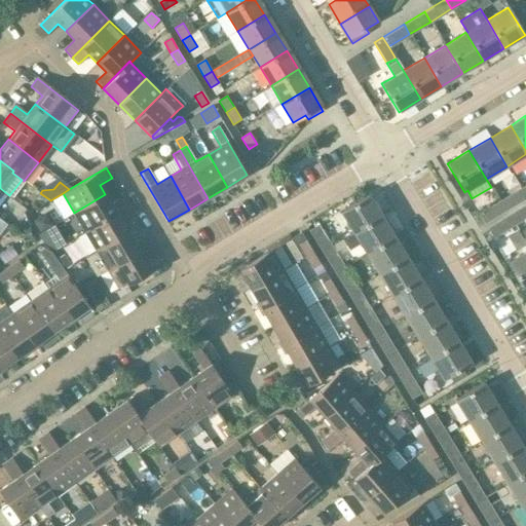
[(525,197),(521,188),(499,201),(505,211),(525,198),(525,197)]
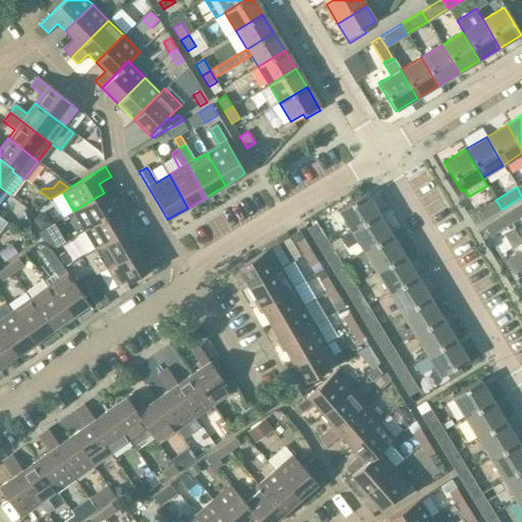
[(40,206),(50,199),(46,196),(43,194),(40,192),(34,201),(40,206)]
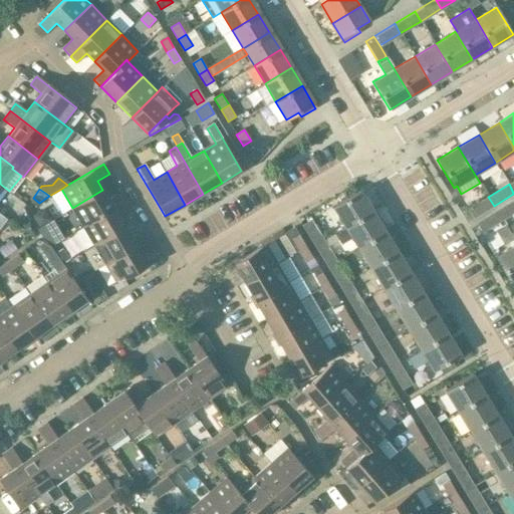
[(108,200),(102,190),(72,208),(83,227),(125,200),(121,193),(108,200)]
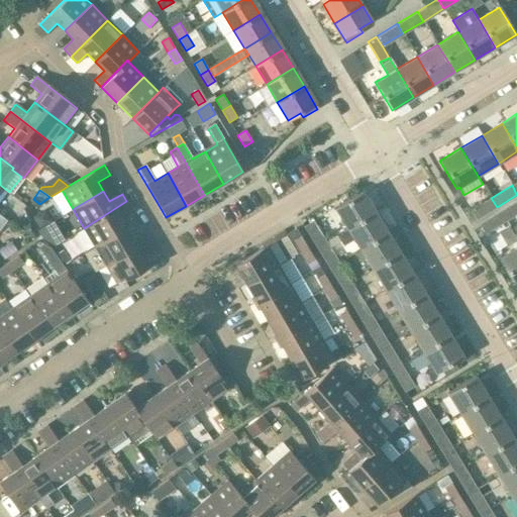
[(335,210),(347,231),(376,214),(363,193),(335,210)]
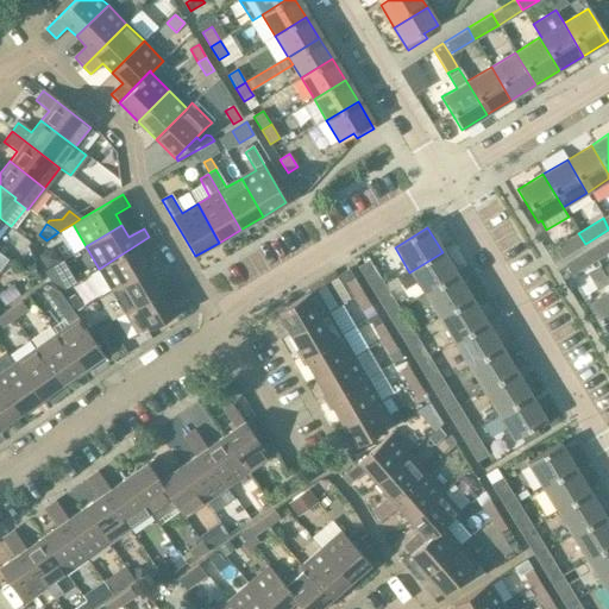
[(578,233),(554,248),(562,259),(585,244),(578,233)]
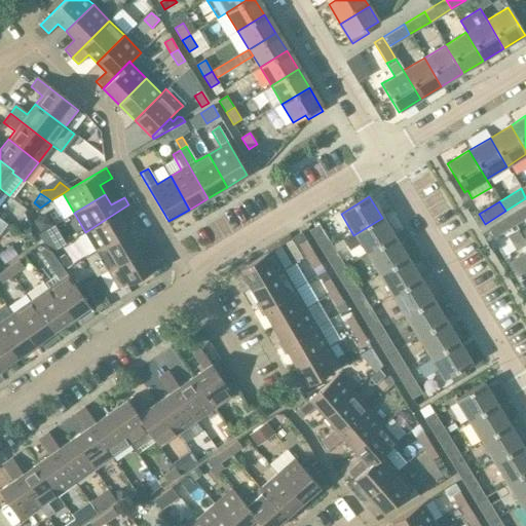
[(135,216),(128,204),(85,232),(96,251),(127,231),(122,223),(135,216)]
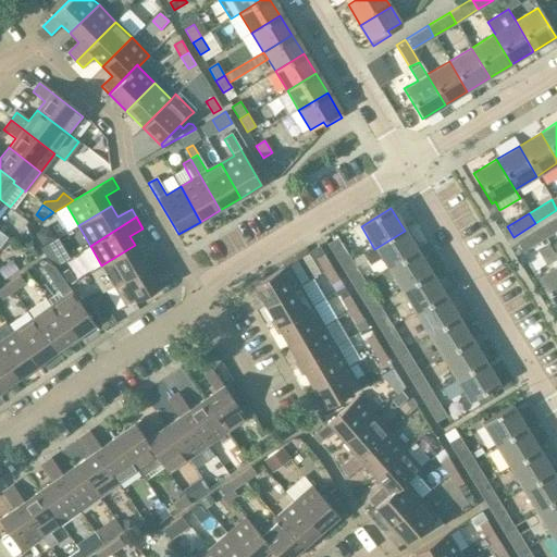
[(556,218),(539,230),(545,238),(556,231),(556,218)]
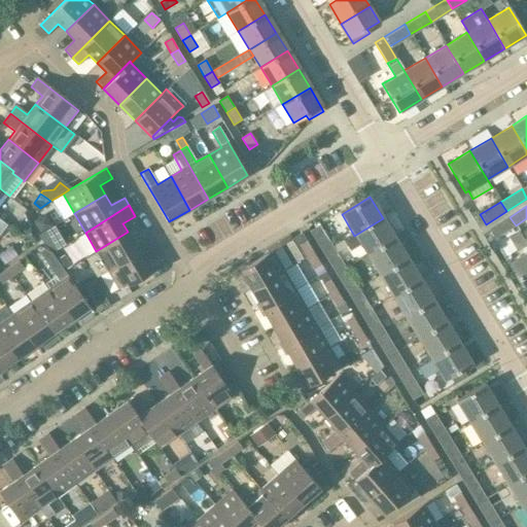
[(35,222),(41,233),(51,226),(45,216),(35,222)]
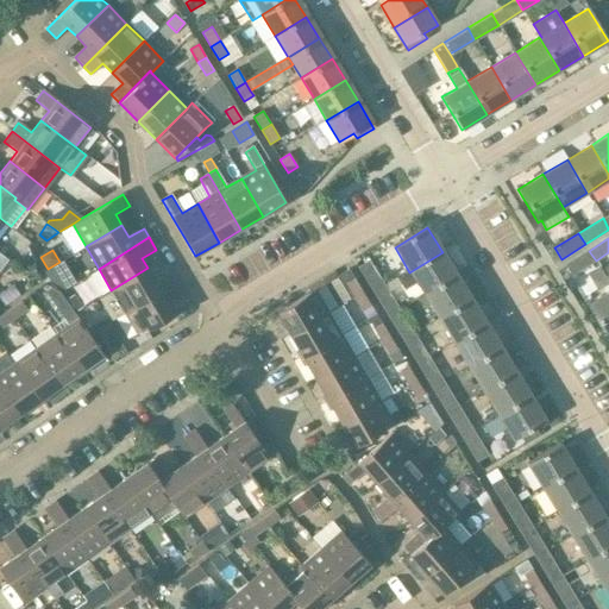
[(596,261),(589,251),(564,265),(571,276),(596,261)]
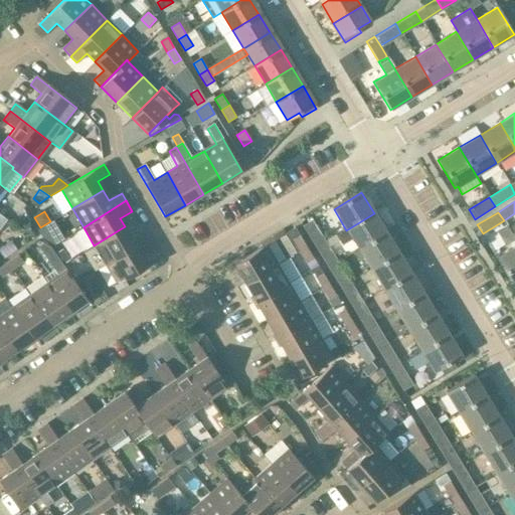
[(359,250),(386,233),(374,213),(346,230),(336,236),(342,246),(353,240),(359,250)]
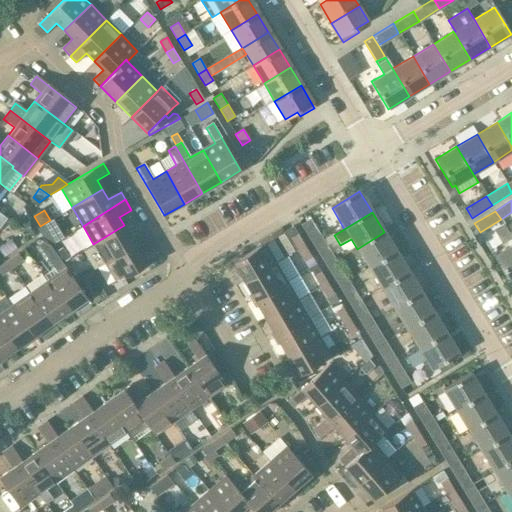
[(29,220),(24,229),(34,235),(35,234),(29,220)]
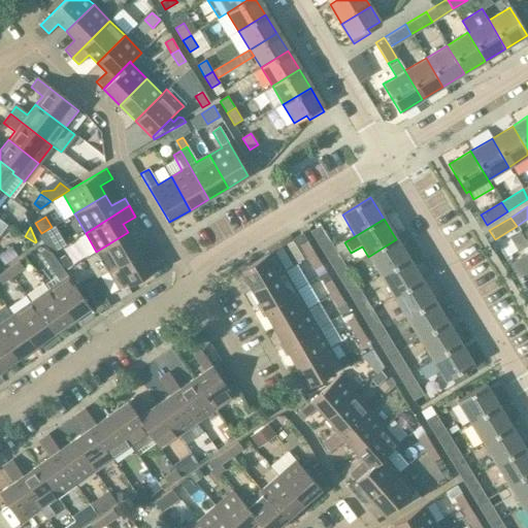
[(310,233),(324,255),(333,250),(320,228),(310,233)]
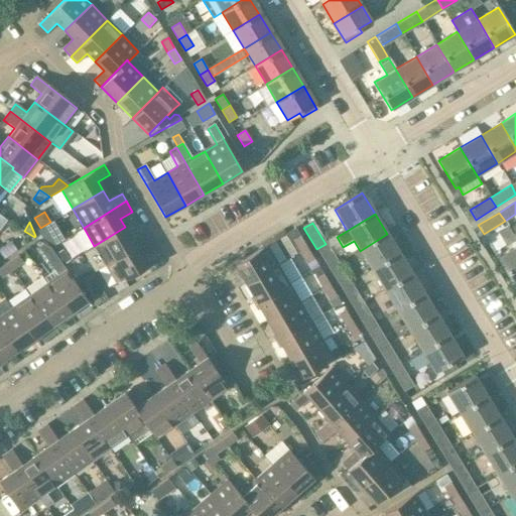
[(47,224),(38,230),(40,237),(44,238),(51,233),(47,224)]
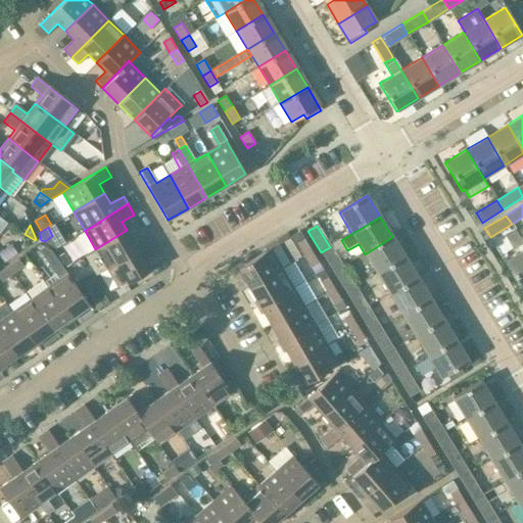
[(106,268),(149,241),(145,234),(134,241),(127,230),(95,249),(106,268)]
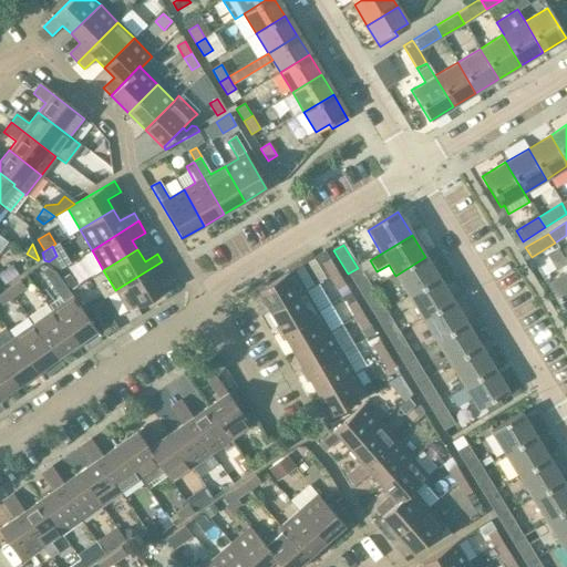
[(327,278),(330,276),(337,272),(325,250),(313,257),(327,278)]
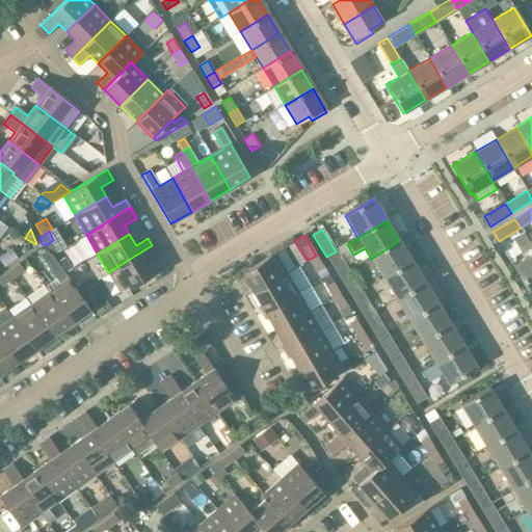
[(292,237),(268,251),(271,255),(274,254),(294,241),(292,237)]
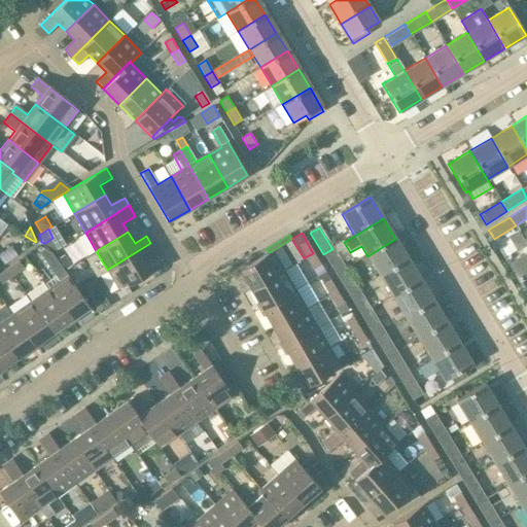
[(380,277),(409,259),(395,239),(367,256),(380,277)]
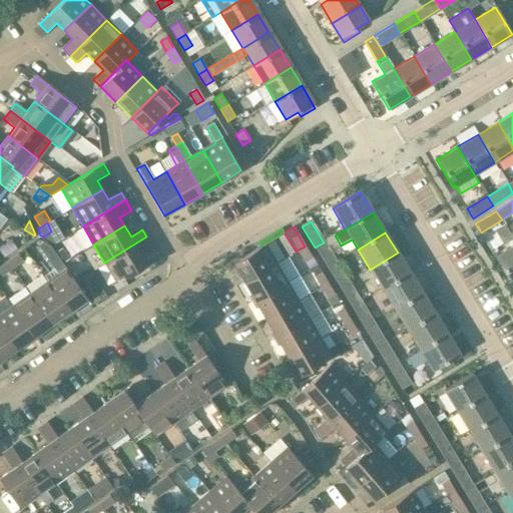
[(153,246),(146,236),(104,263),(116,284),(147,266),(140,254),(153,246)]
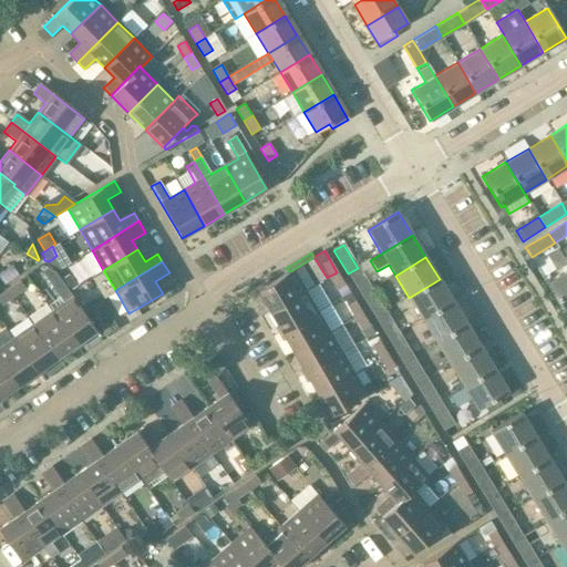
[(12,266),(0,274),(0,277),(4,285),(19,275),(12,266)]
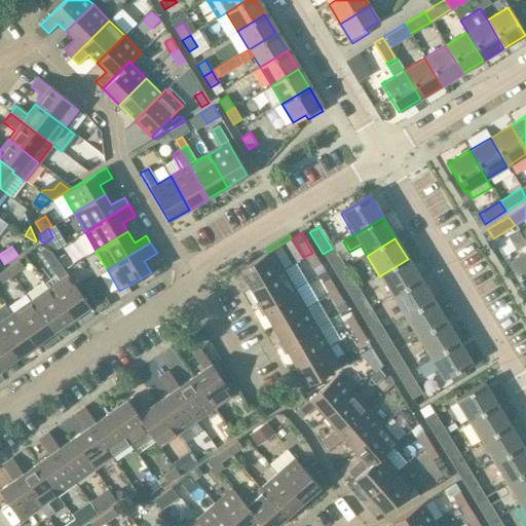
[(43,249),(39,252),(49,266),(55,275),(45,283),(49,289),(71,320),(88,307),(57,262),(50,253),(43,249)]
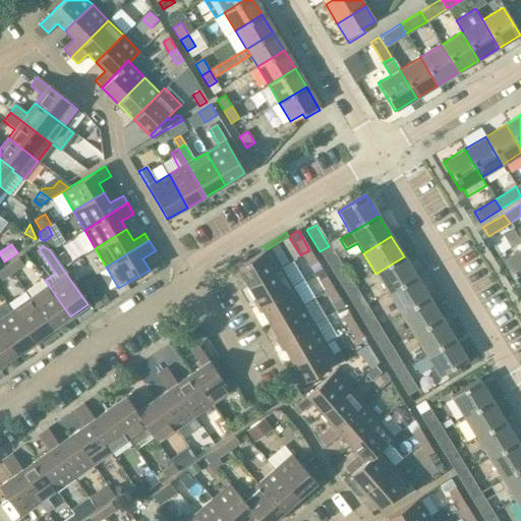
[(332,272),(341,267),(329,246),(320,251),(332,272)]
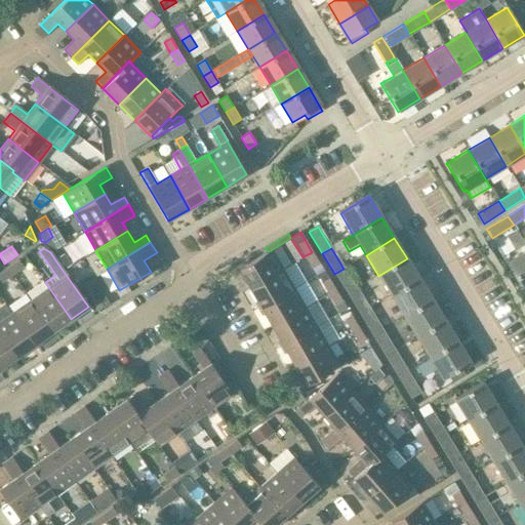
[(249,288),(282,270),(271,250),(268,251),(238,269),(249,288)]
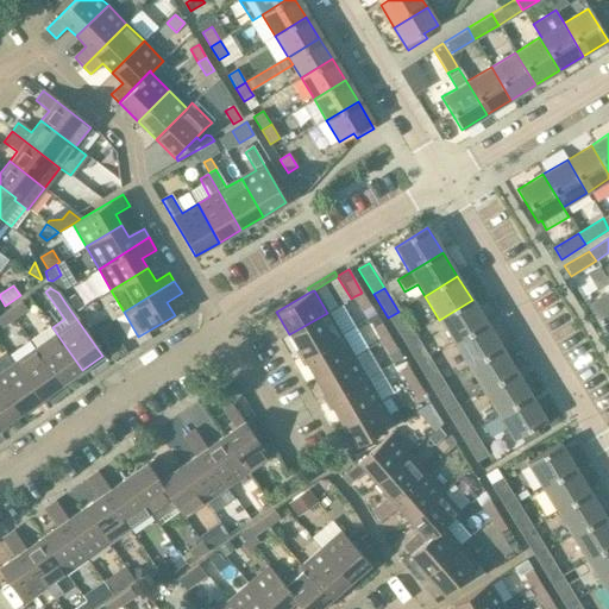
[(608,338),(608,337),(608,290),(588,303),(608,338)]
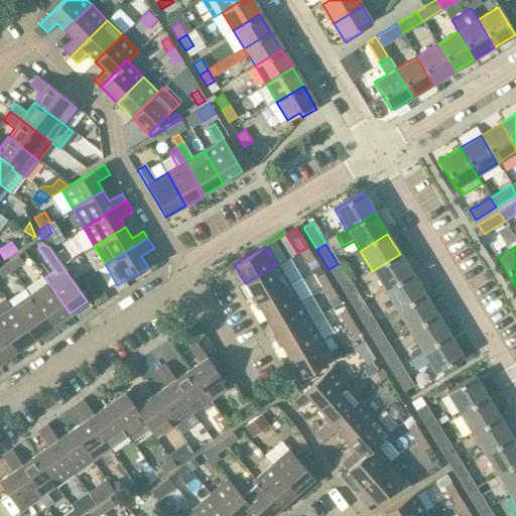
[(313,258),(306,248),(300,251),(306,262),(313,258)]
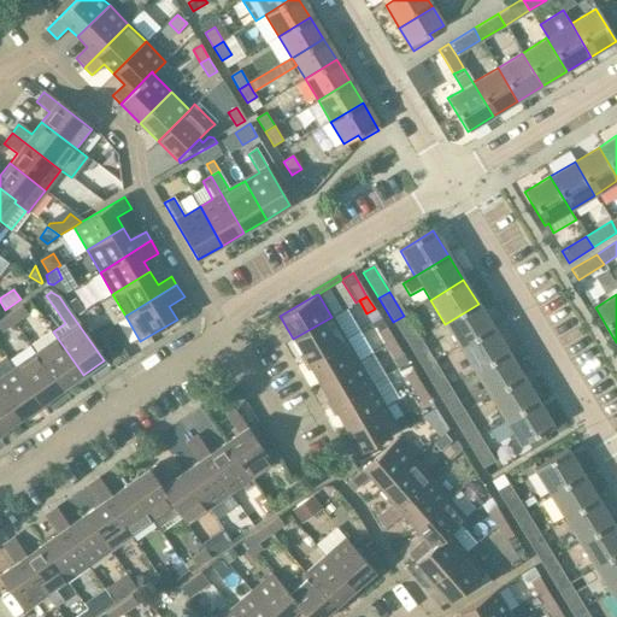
[(69,304),(77,316),(83,311),(75,299),(69,304)]
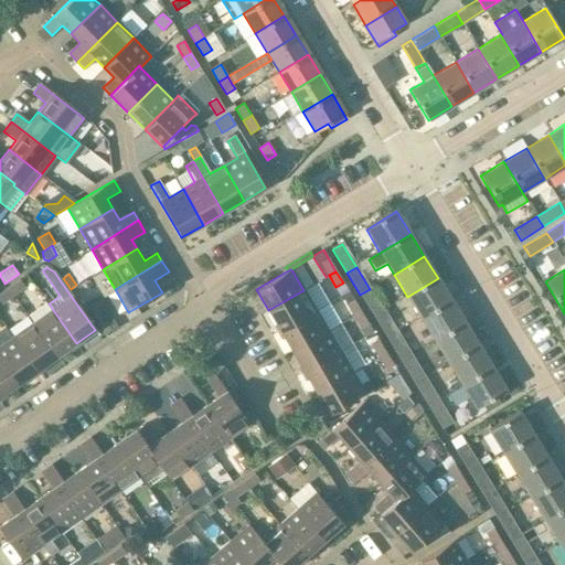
[(420,319),(451,301),(438,278),(407,297),(420,319)]
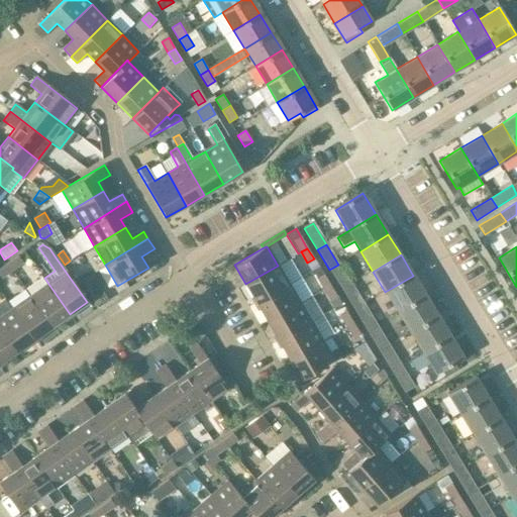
[(18,255),(7,264),(12,271),(23,263),(18,255)]
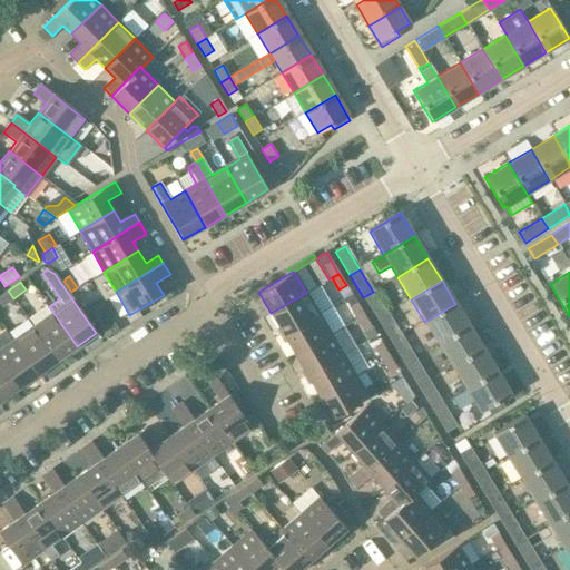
[(13,298),(8,291),(0,295),(0,303),(2,306),(13,298)]
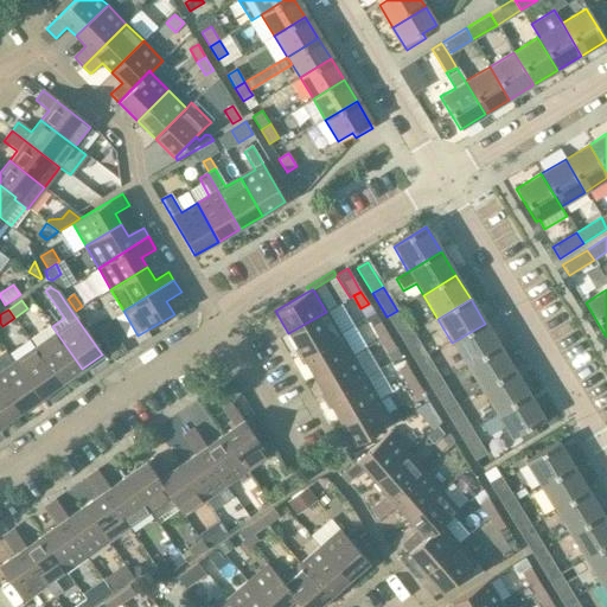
[(402,342),(411,334),(397,311),(387,317),(402,342)]
